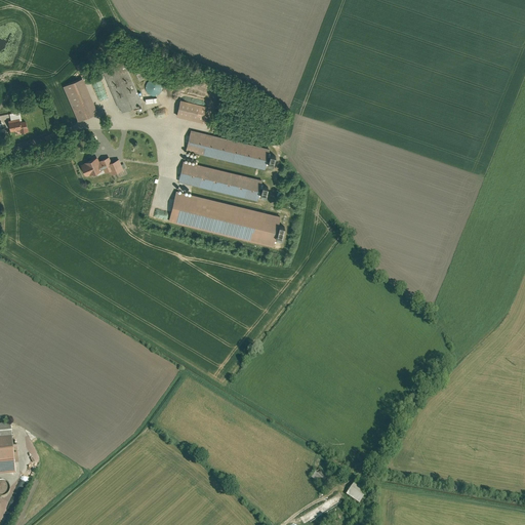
[(123,61),(102,70),(121,114),(143,105),(123,61)]
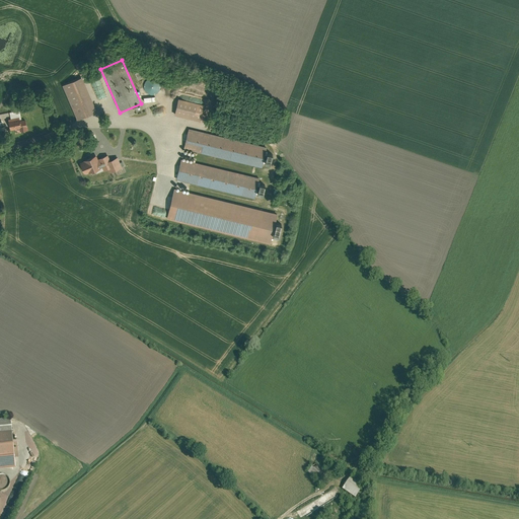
[(135,73),(139,80),(147,75),(143,68),(135,73)]
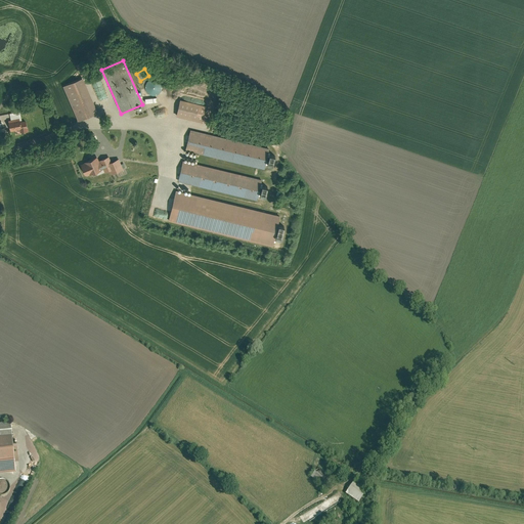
[(93,83),(101,102),(108,99),(97,73),(90,76),(93,83)]
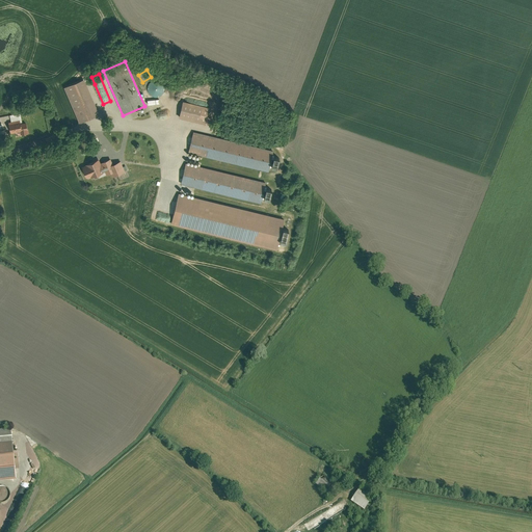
[(84,79),(63,87),(79,124),(99,115),(84,79)]
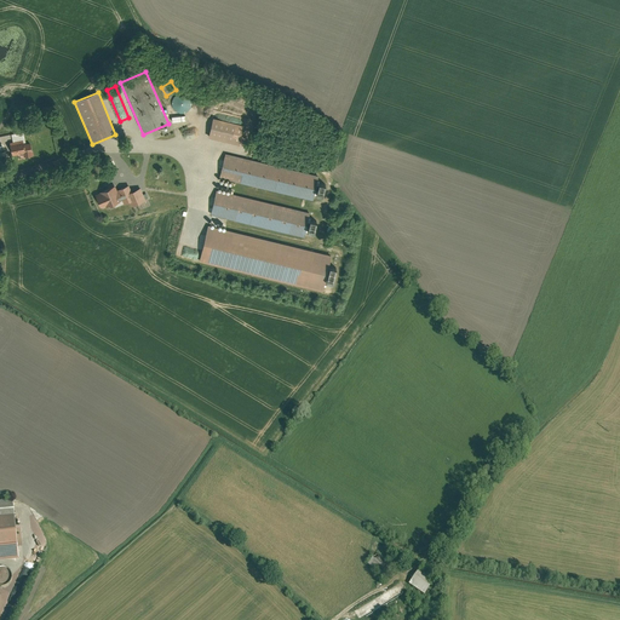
[(190,99),(188,96),(184,93),(181,93),(177,95),(174,97),(172,101),(172,104),(173,108),(176,110),(178,113),(183,113),(187,112),(189,109),(191,105),(191,102),(190,99)]
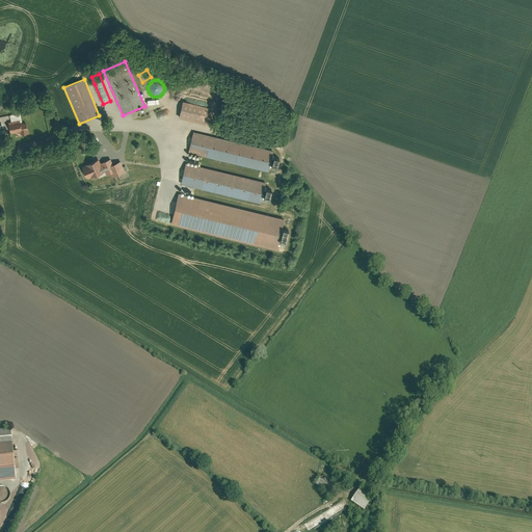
[(182,101),(179,117),(205,124),(209,106),(206,106),(195,103),(182,101)]
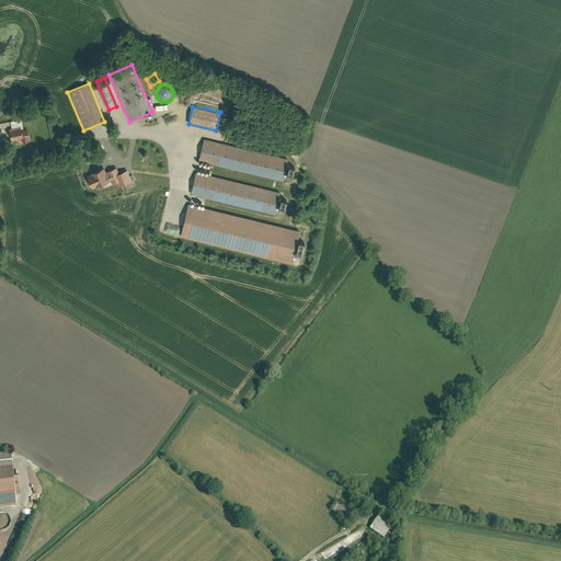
[(182,117),(176,111),(165,121),(171,127),(182,117)]
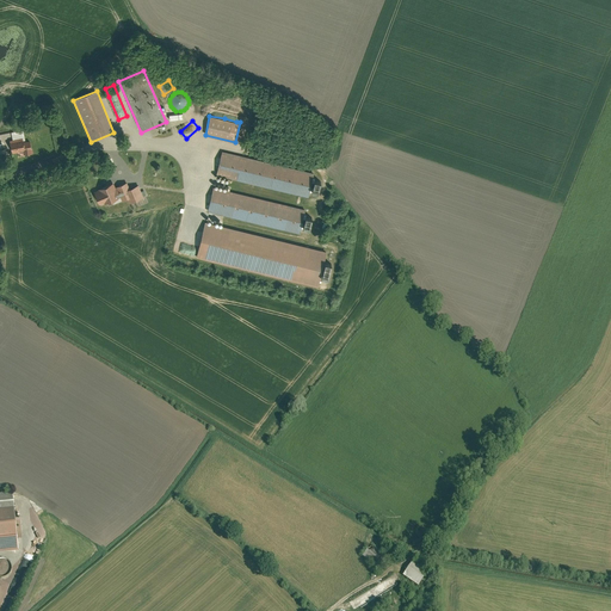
[(13,141),(24,139),(25,139),(23,128),(18,129),(19,131),(11,133),(13,141)]
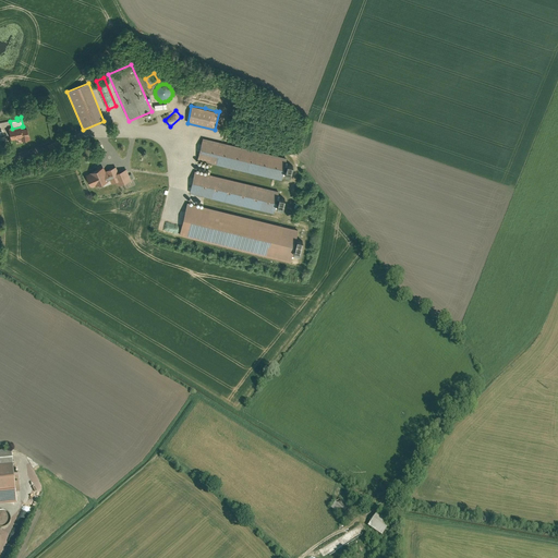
[(28,134),(27,129),(22,130),(22,126),(12,129),(9,129),(11,140),(21,138),(21,142),(27,140),(26,134),(28,134)]
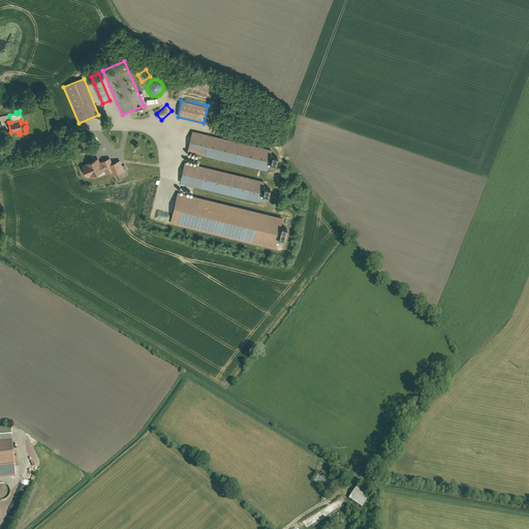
[(272,151),(192,130),(187,151),(267,170),(269,164),(271,155),(272,151)]
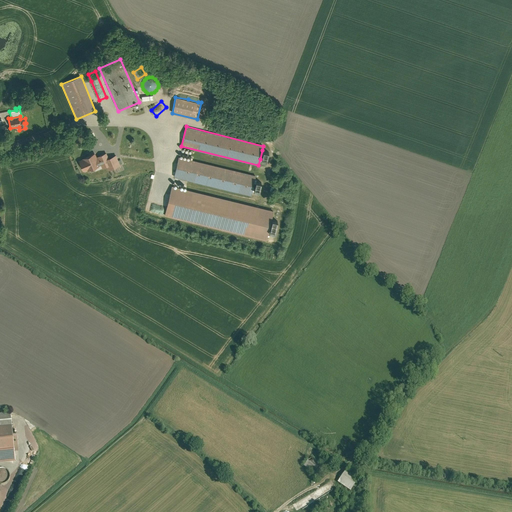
[(269,152),(262,150),(260,159),(267,161),(269,152)]
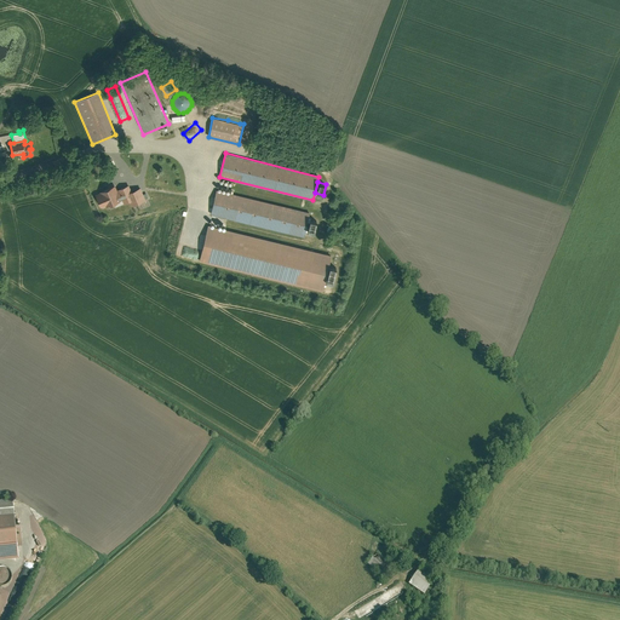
[(99,195),(96,196),(101,210),(107,207),(108,208),(115,206),(115,207),(131,201),(132,206),(145,201),(141,190),(131,194),(128,187),(116,191),(115,187),(99,193),(99,195)]
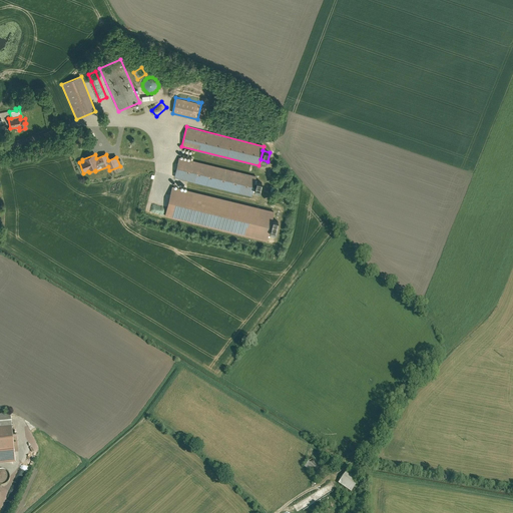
[(257,176),(178,157),(173,177),(251,196),(252,190),(255,181),(257,176)]
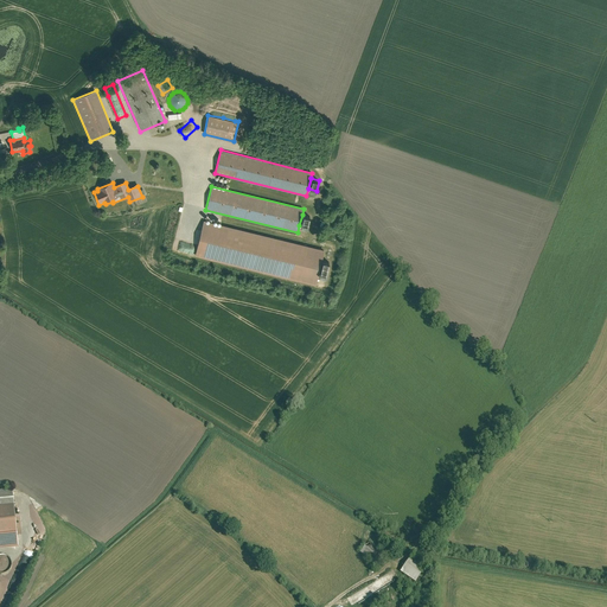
[(311,217),(302,215),(299,225),(307,228),(311,217)]
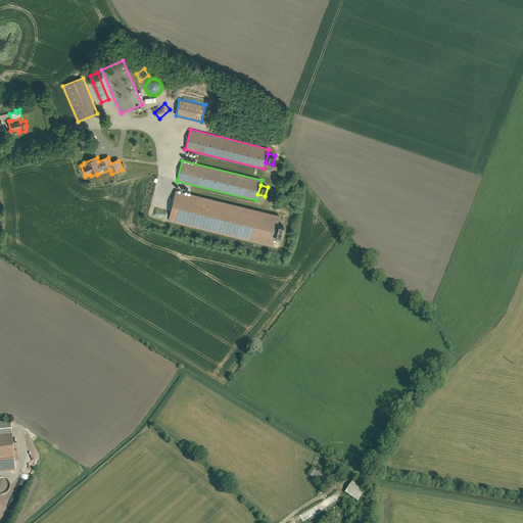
[(175,191),(168,221),(272,246),(279,216),(175,191)]
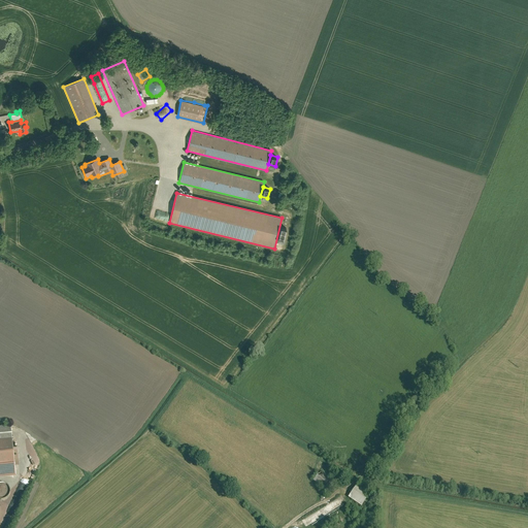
[(287,230),(282,229),(278,242),(284,244),(287,230)]
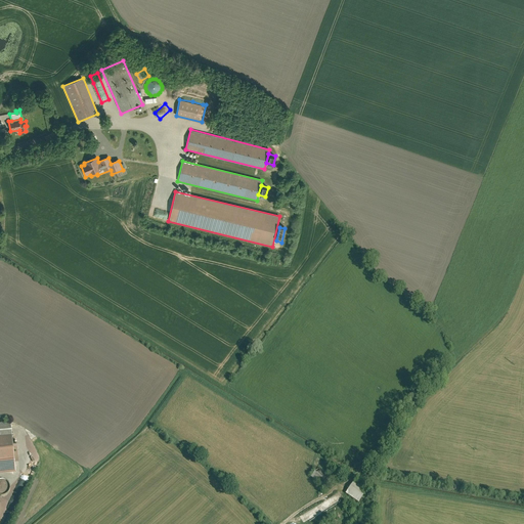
[(0,437),(12,437),(11,423),(0,423),(0,437)]
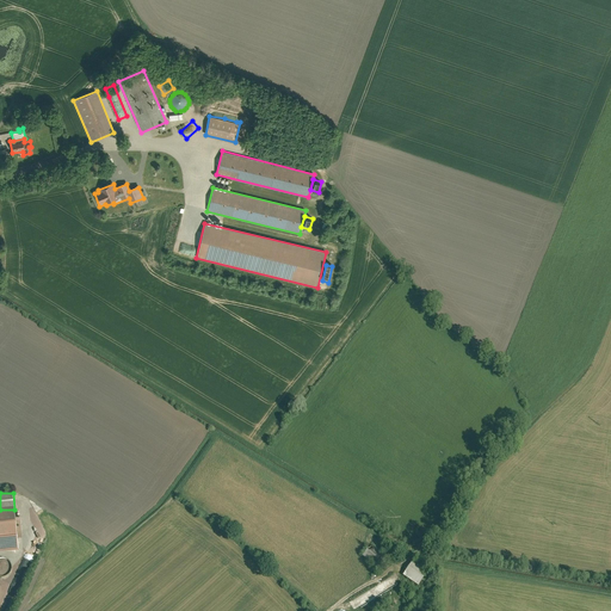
[(0,541),(17,539),(14,510),(0,510),(0,541)]
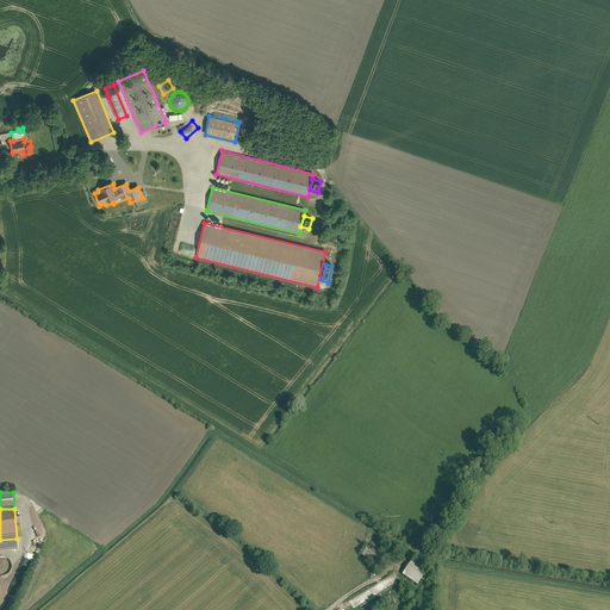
[(369,547),(361,555),(373,566),(381,558),(374,552),(369,547)]
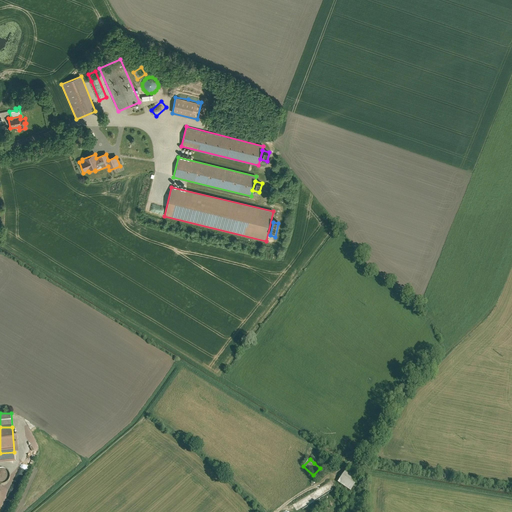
[(20,488),(30,463),(24,460),(15,486),(20,488)]
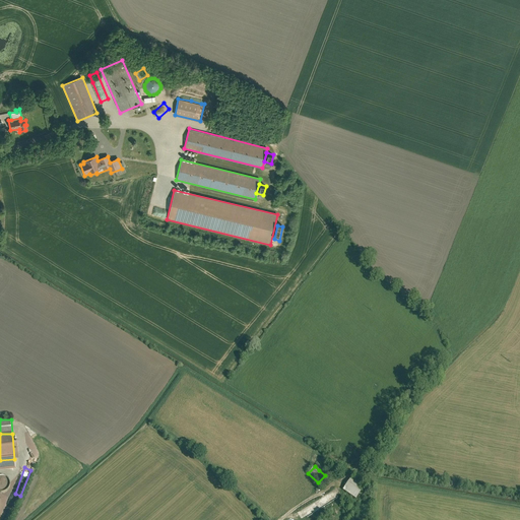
[(9,480),(7,477),(4,476),(1,476),(0,475),(0,492),(2,492),(5,491),(8,490),(9,486),(9,483),(9,480)]
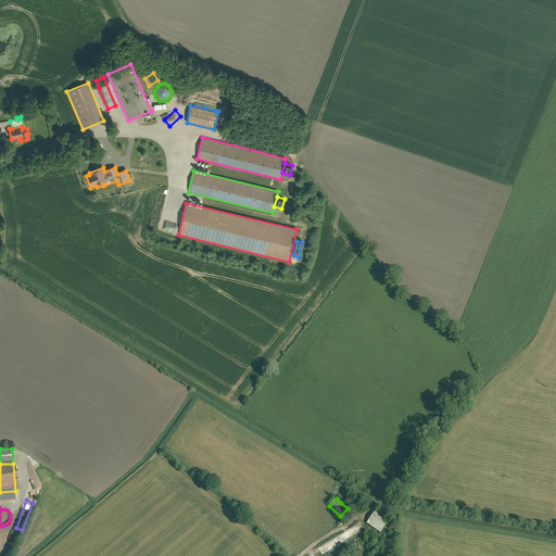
[(387,518),(376,510),(366,523),(380,533),(390,520),(387,518)]
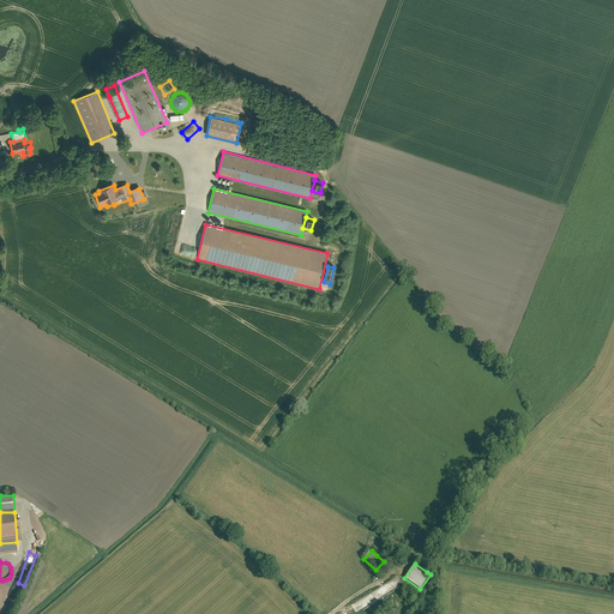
[(337,601),(356,591),(353,585),(335,595),(337,601)]
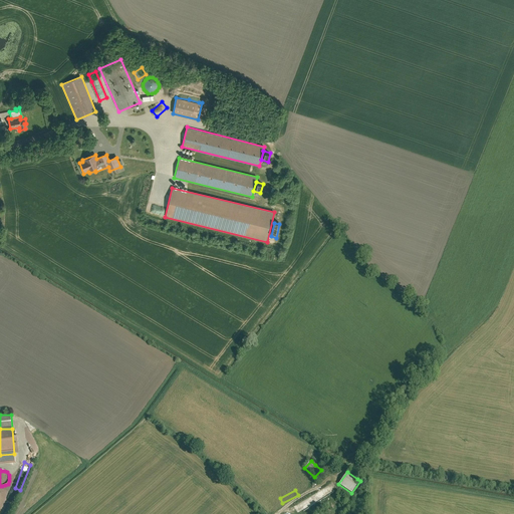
[(296,508),(299,513),(319,501),(316,496),(296,508)]
